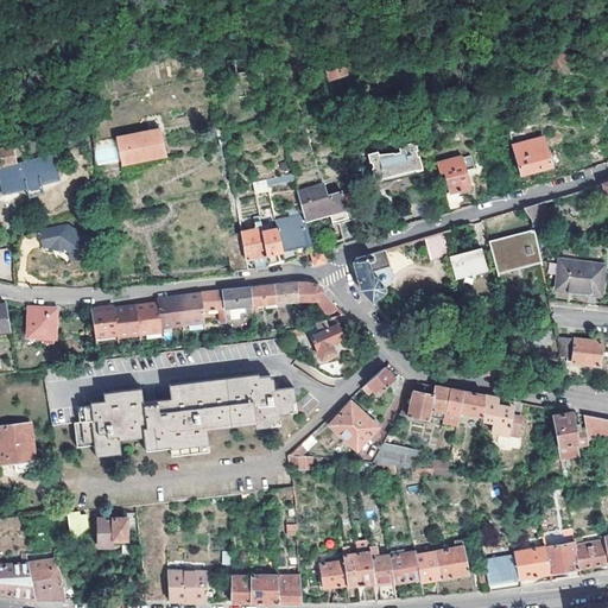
[(248,61),(248,56),(233,56),(233,62),(227,62),(228,75),(249,73),(248,61)]
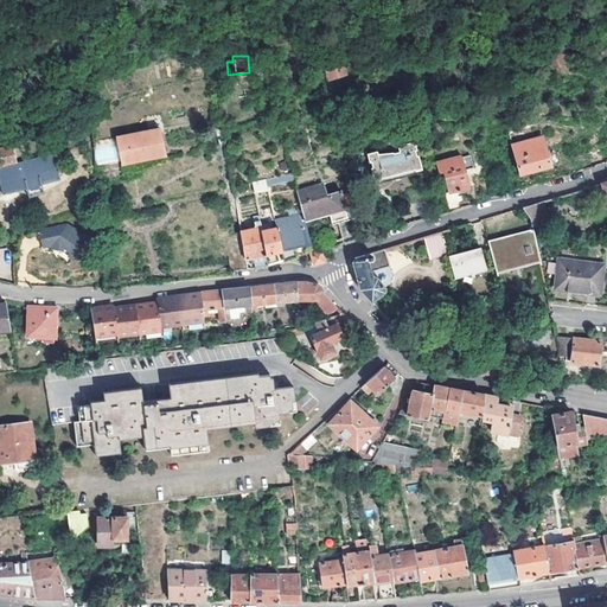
[(324,66),(315,70),(319,83),(330,81),(328,77),(345,71),(340,58),(324,63),(324,66)]
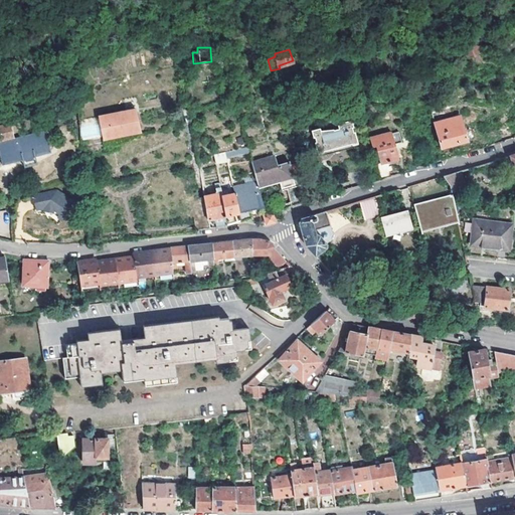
[(430,107),(432,112),(445,109),(444,103),(430,107)]
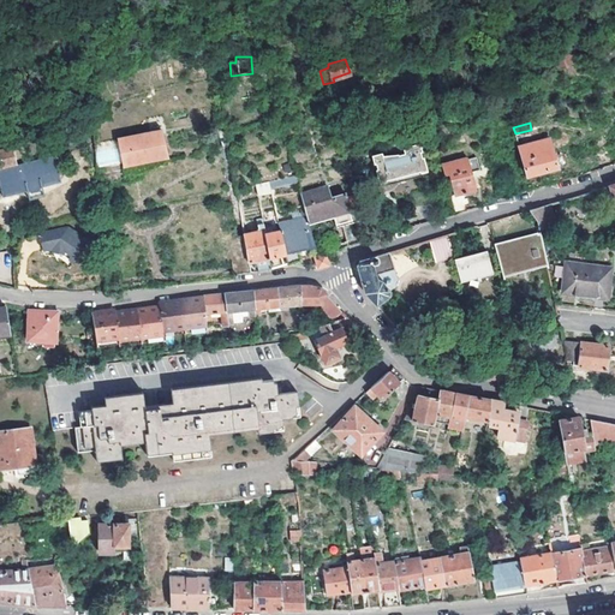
[(531,130),(515,133),(526,177),(557,168),(549,138),(542,141),(538,127),(531,130)]
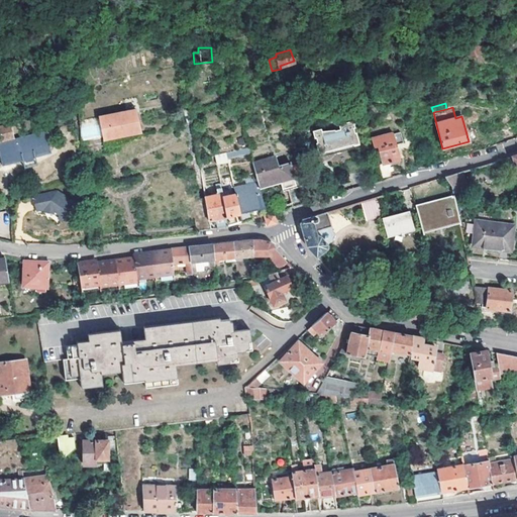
[(102,120),(105,132),(106,139),(106,140),(139,133),(136,114),(102,120)]
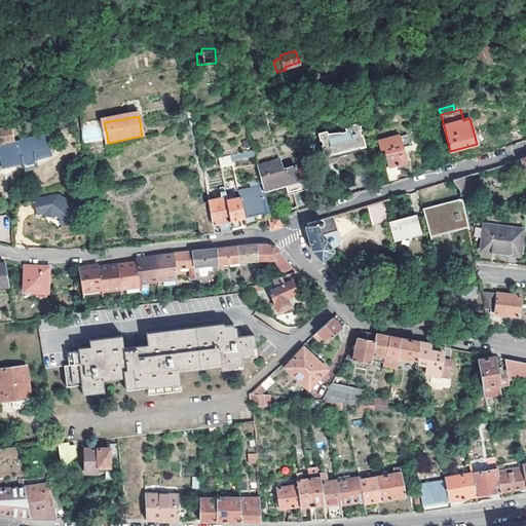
[(323,158),(364,146),(362,137),(359,137),(358,132),(360,132),(358,124),(343,128),(345,134),(340,136),(339,135),(327,137),(326,134),(316,137),(318,143),(321,143),(322,148),(321,149),(323,158)]
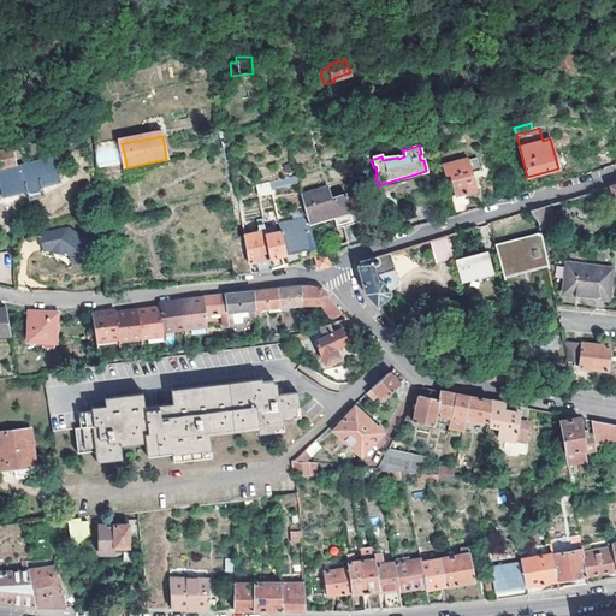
[(4,150),(7,169),(15,166),(10,148),(4,150)]
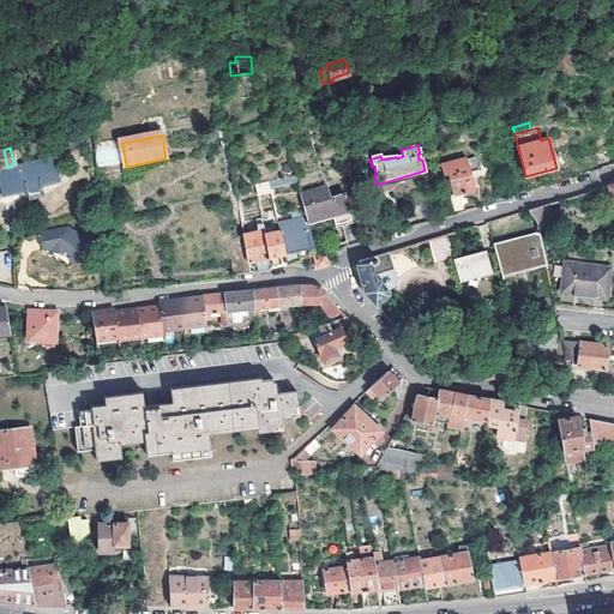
[(0,169),(0,187),(2,197),(61,182),(54,156),(0,169)]
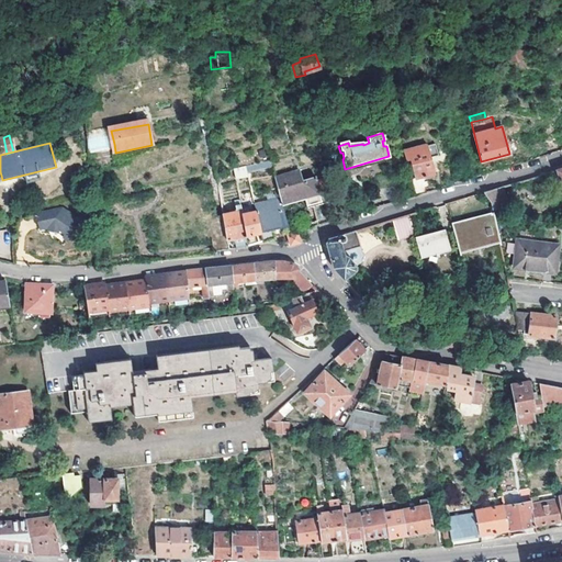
[(93,146),(97,166),(113,163),(112,152),(115,152),(114,144),(110,145),(110,144),(93,146)]
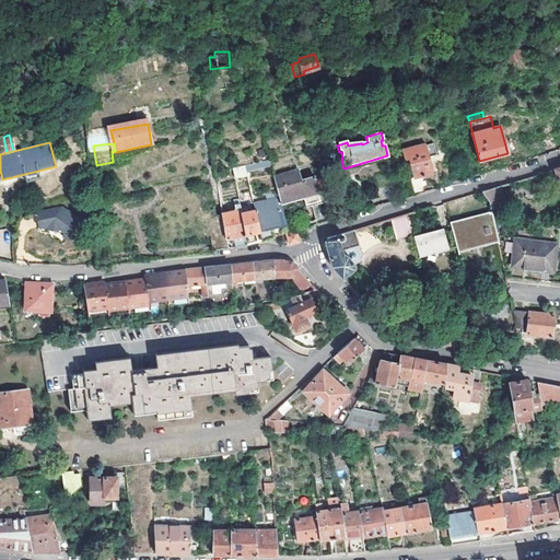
[(412,178),(409,179),(413,196),(426,191),(424,188),(428,187),(426,181),(422,182),(421,176),(433,173),(426,146),(406,151),(408,160),(412,178)]
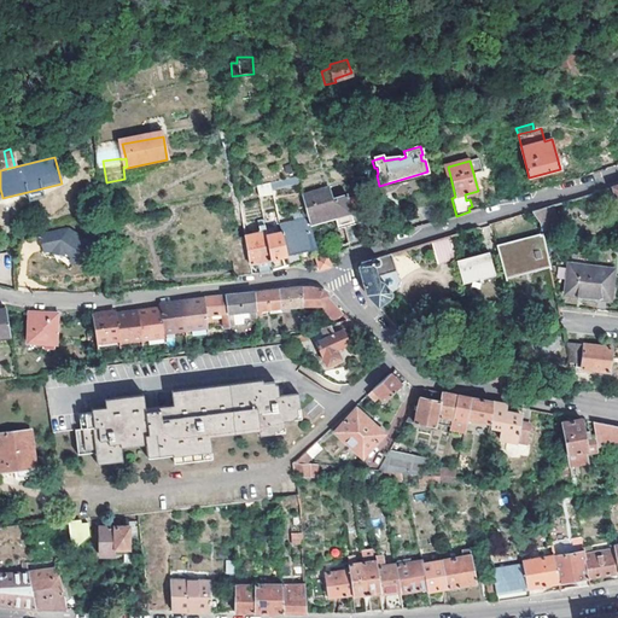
[(270,191),(299,184),(297,176),(268,184),(270,191)]
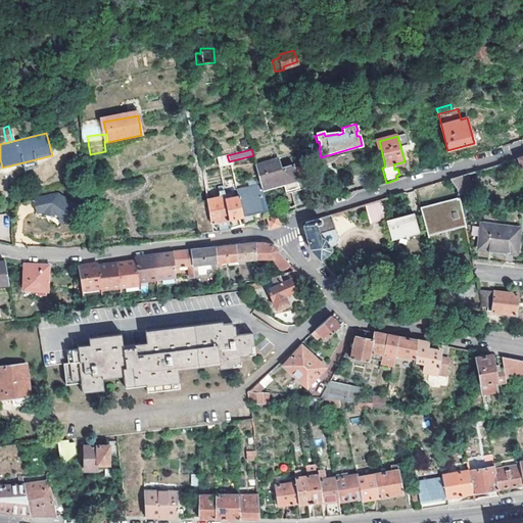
[(218,169),(230,165),(229,161),(227,155),(215,157),(218,169)]
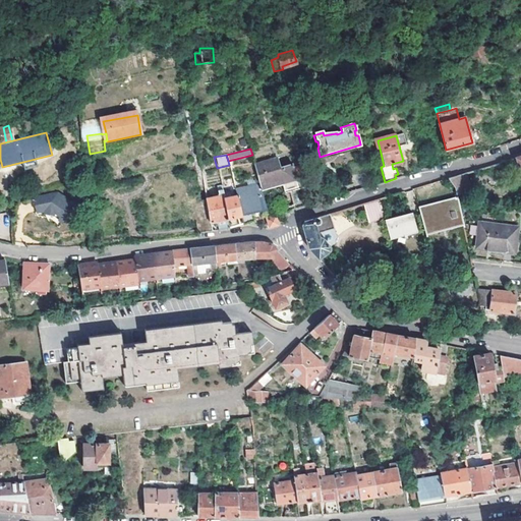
[(206,173),(217,171),(217,168),(214,157),(204,160),(206,173)]
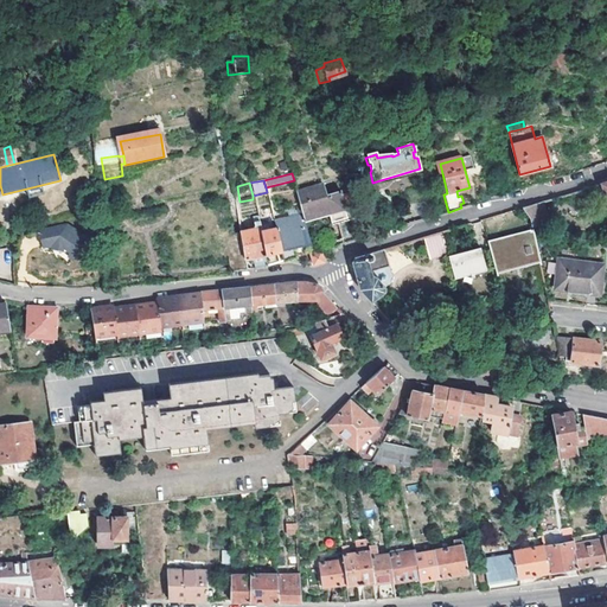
[(606,183),(600,185),(595,186),(599,200),(606,198),(606,203),(606,183)]
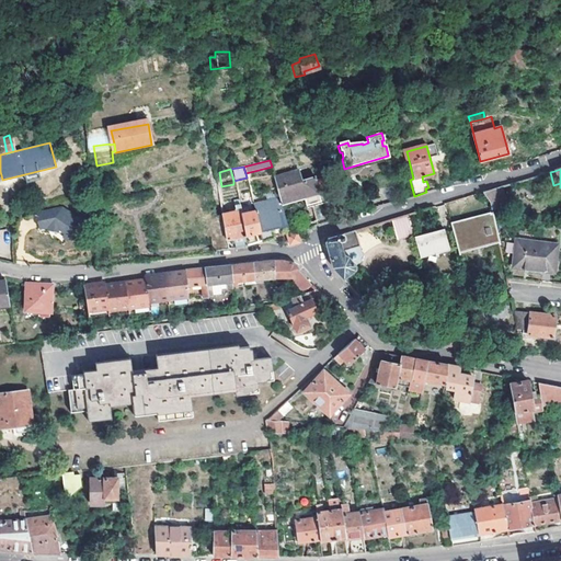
[(308,196),(311,206),(316,225),(336,219),(323,174),(300,181),(298,171),(274,178),(279,195),(281,199),(282,203),(308,196)]
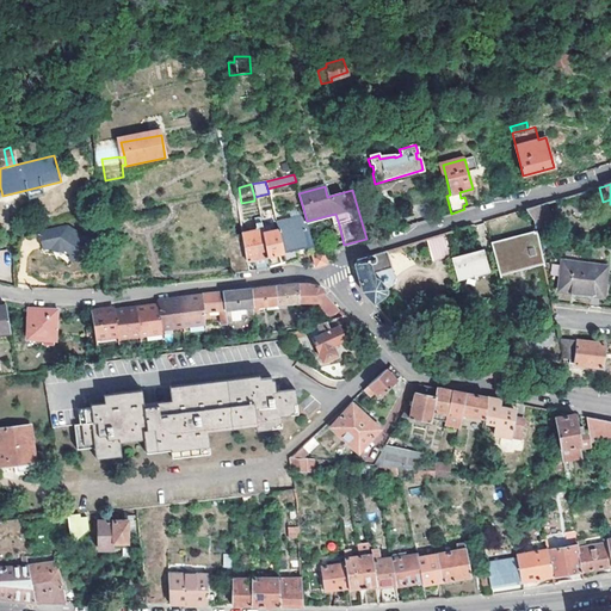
[(414,208),(434,202),(431,190),(411,196),(414,208)]
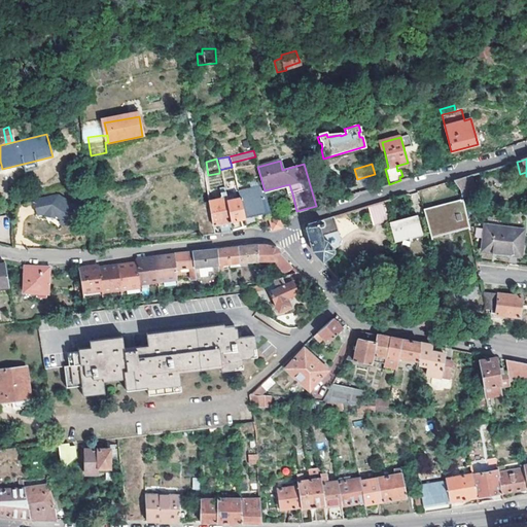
[(376,179),(375,174),(357,179),(358,184),(376,179)]
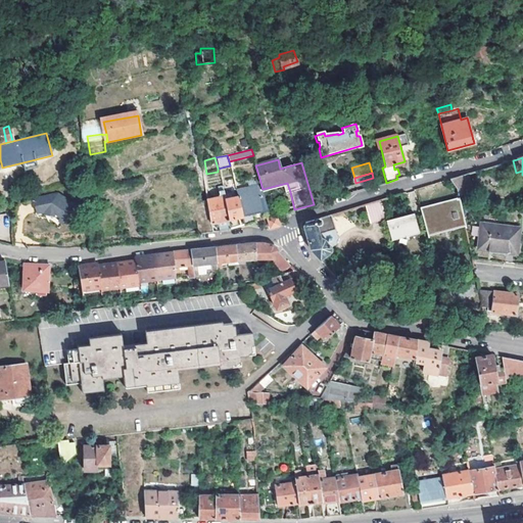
[(468,188),(469,174),(450,180),(454,192),(468,188)]
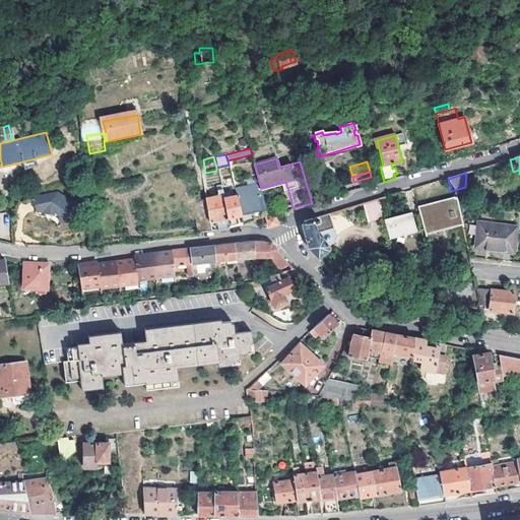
[(260,185),(259,181),(234,187),(235,191),(260,185)]
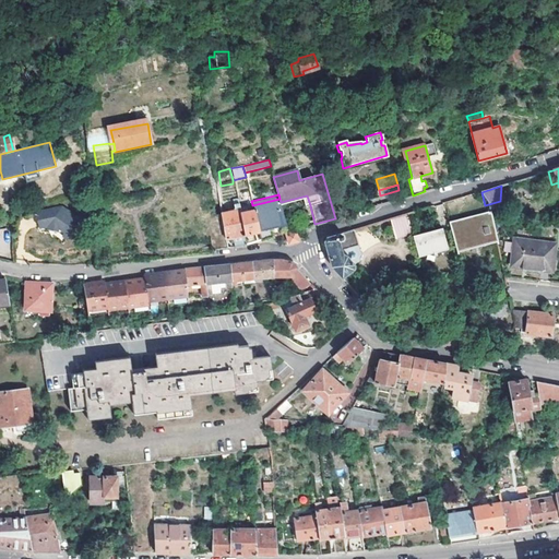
[(305,207),(310,205),(307,195),(281,202),(282,206),(304,200),(305,207)]
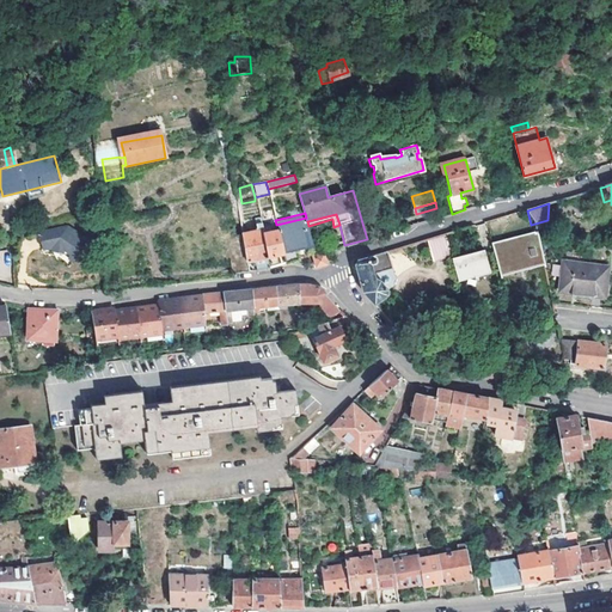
[(277,232),(283,254),(285,263),(300,259),(298,251),(313,246),(308,226),(307,221),(306,218),(276,225),(277,232)]
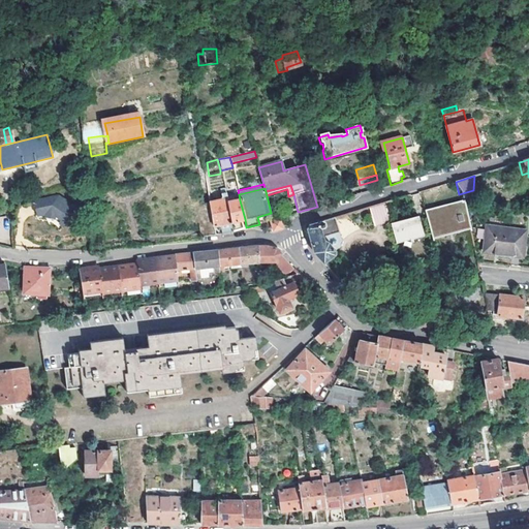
[(210,203),(213,217),(214,226),(217,226),(218,231),(221,230),(221,234),(232,231),(231,222),(226,203),(224,189),(221,190),(222,200),(210,203)]
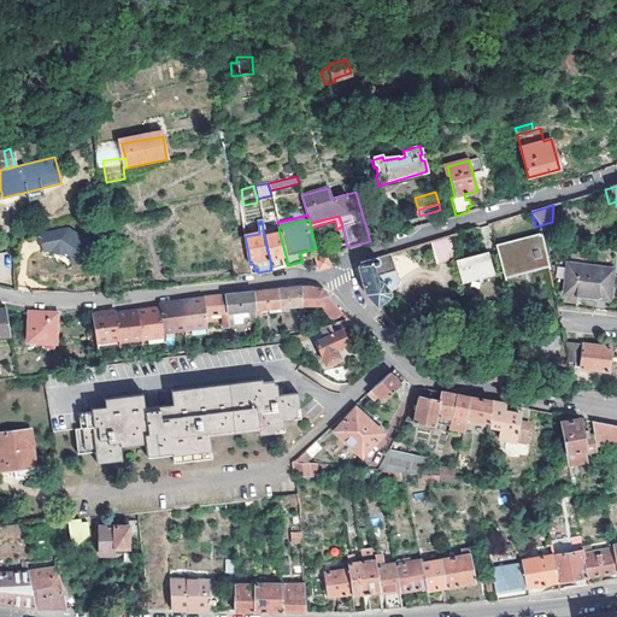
[(39,235),(42,252),(52,250),(59,248),(77,260),(89,242),(68,229),(39,235)]
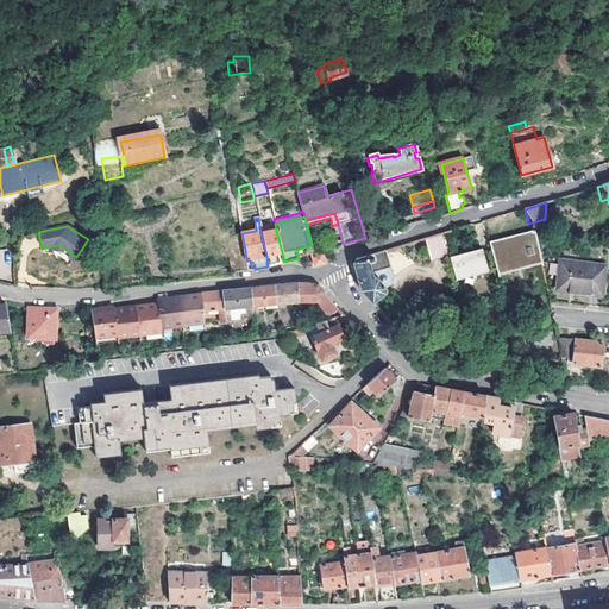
[(261,233),(267,256),(282,252),(276,231),(261,233)]
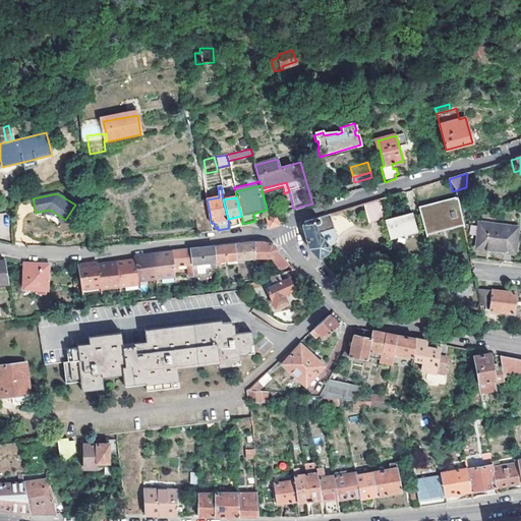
[(454,198),(420,208),(426,232),(437,230),(436,225),(446,222),(448,227),(461,223),(454,198)]
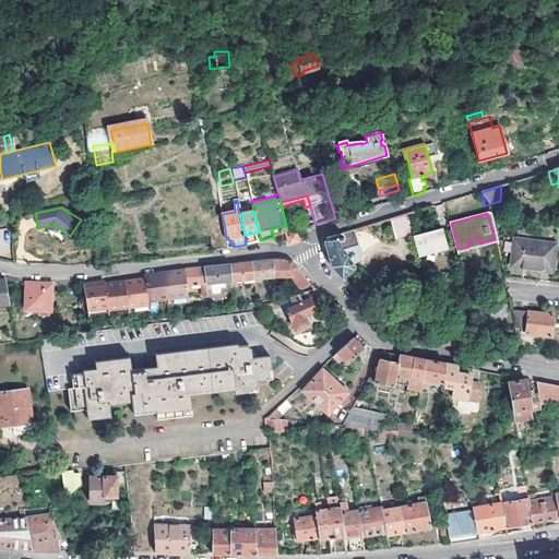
[(408,214),(392,218),(396,238),(414,233),(408,214)]
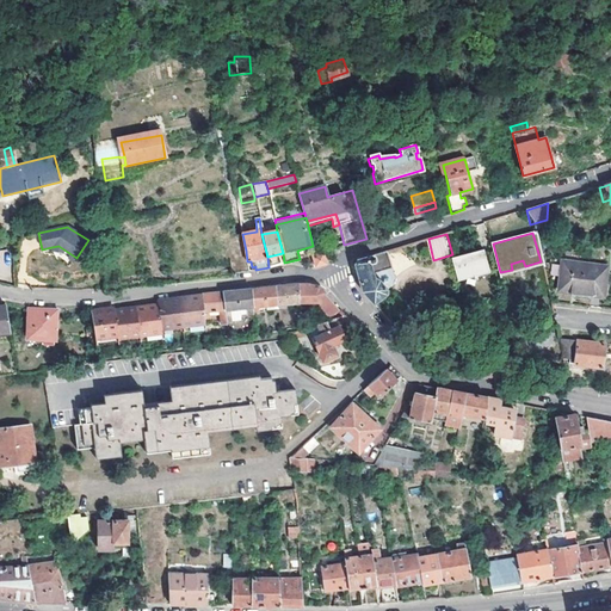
[(76,258),(59,246),(51,247),(53,253),(62,254),(74,261),(76,258)]
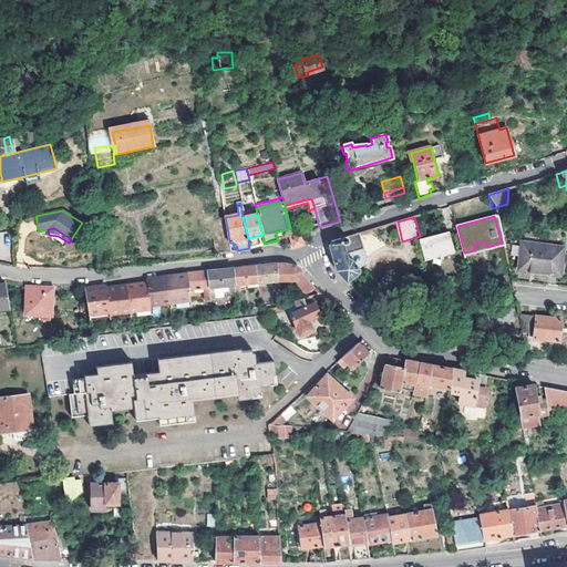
[(451,232),(422,240),(428,261),(456,254),(451,232)]
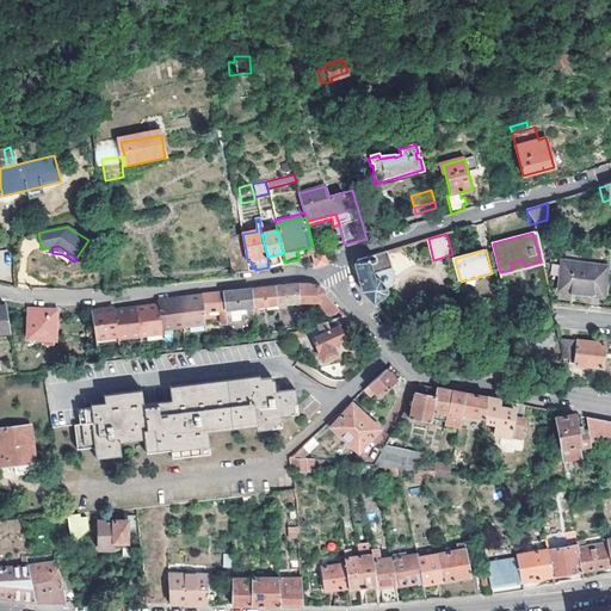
[(247,261),(246,251),(229,254),(233,273),(250,271),(247,261)]
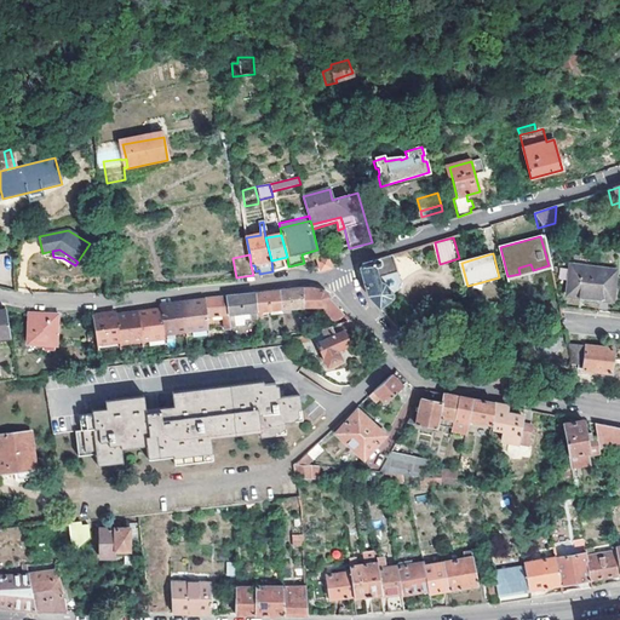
[(402,282),(394,254),(363,263),(361,268),(371,297),(382,306),(395,297),(394,293),(400,287),(402,282)]
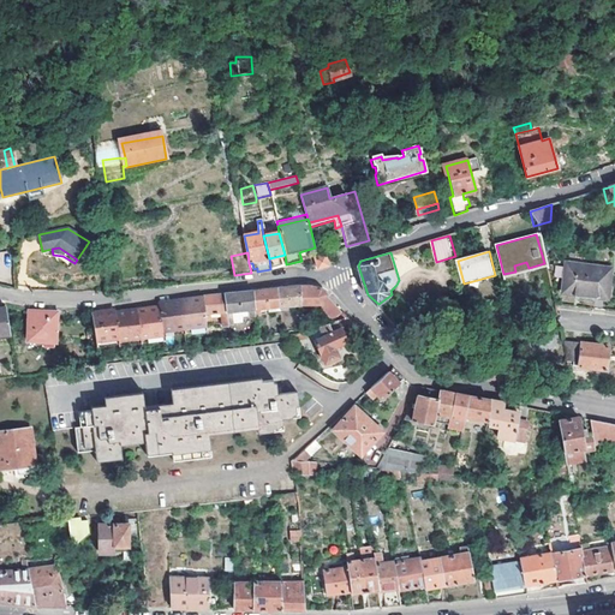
[(324,255),(314,257),(317,269),(328,267),(324,255)]
